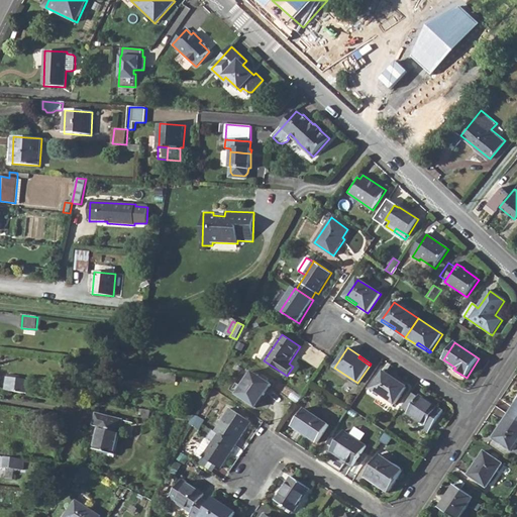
[(149,378),(176,382),(177,374),(150,371),(149,378)]
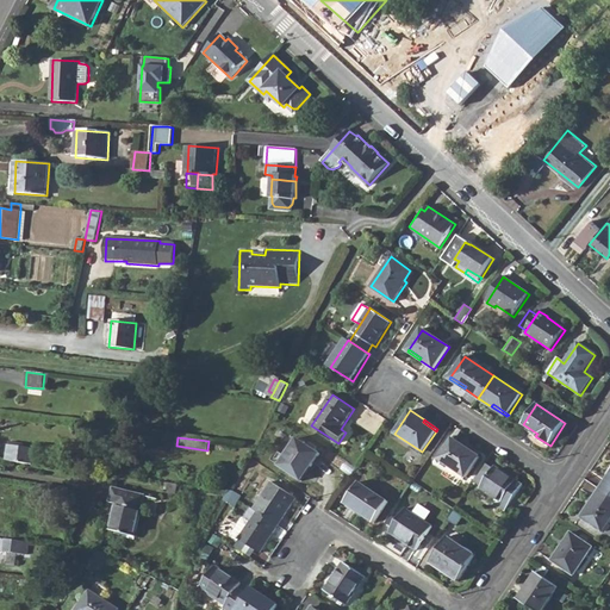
[(297,439),(279,466),(302,480),(310,465),(312,467),(321,453),(297,439)]
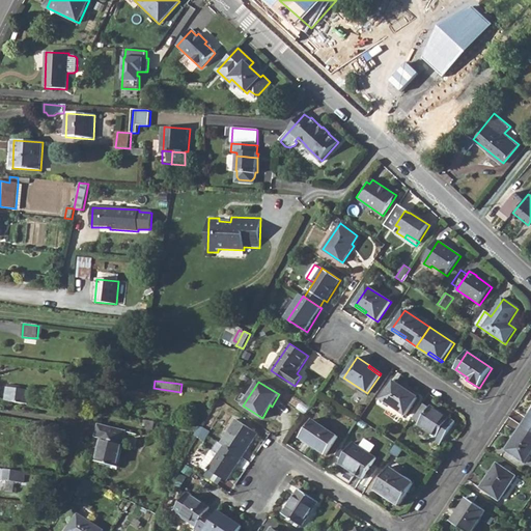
[(393,382),(389,388),(387,392),(381,400),(404,416),(417,397),(393,382)]
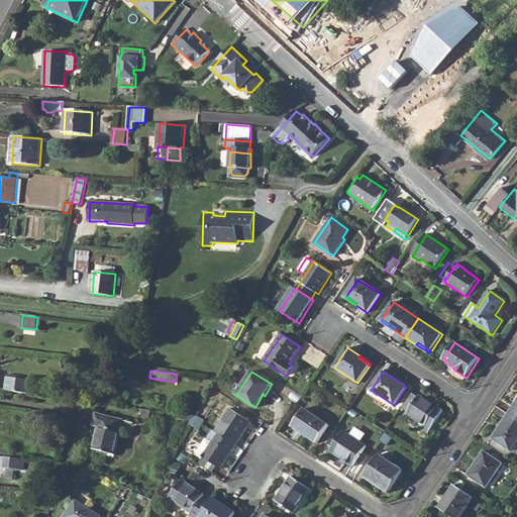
[(7,379),(5,391),(27,394),(29,382),(7,379)]
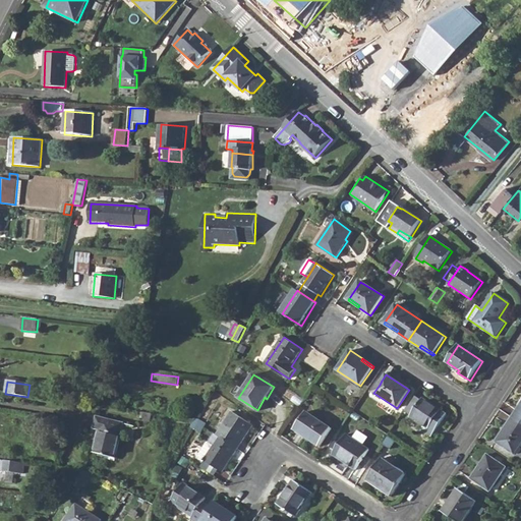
[(257,410),(258,410),(267,399),(265,397),(257,410)]
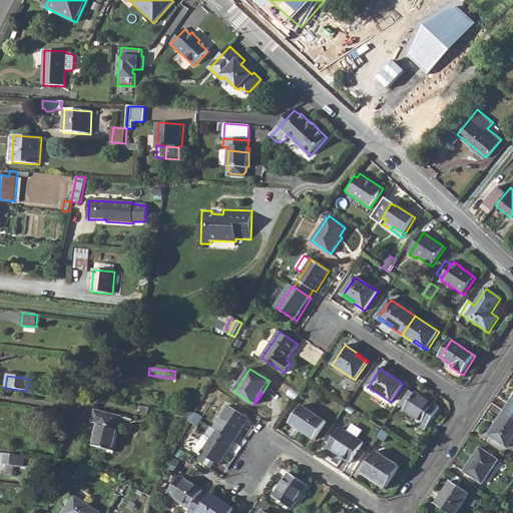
[(414,395),(408,391),(400,403),(406,407),(414,395)]
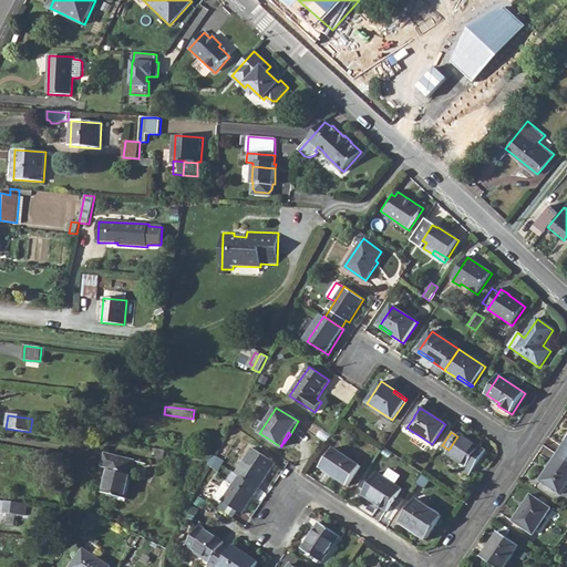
[(449,450),(446,454),(465,467),(463,471),(470,475),(486,451),(460,434),(457,436),(449,450)]
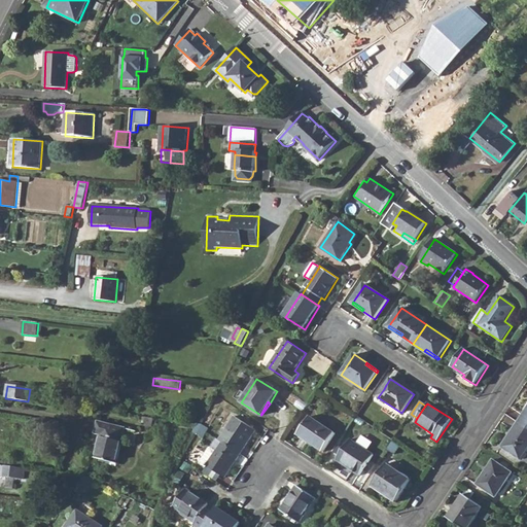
[(526,409),(518,422),(526,428),(526,409)]
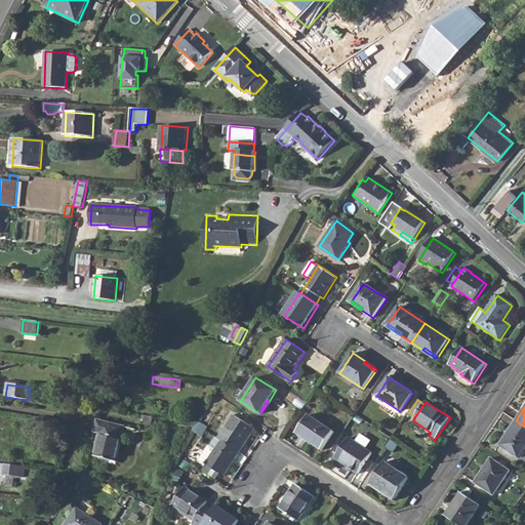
[(234,414),(218,438),(240,452),(255,429),(234,414)]
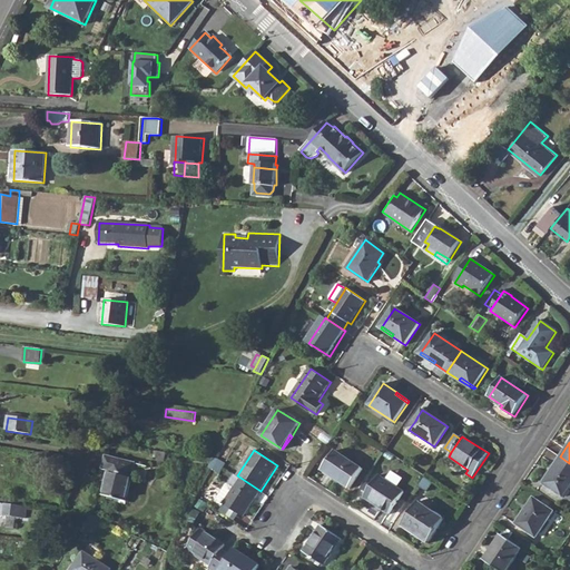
[(336,450),(323,470),(351,489),(364,469),(336,450)]
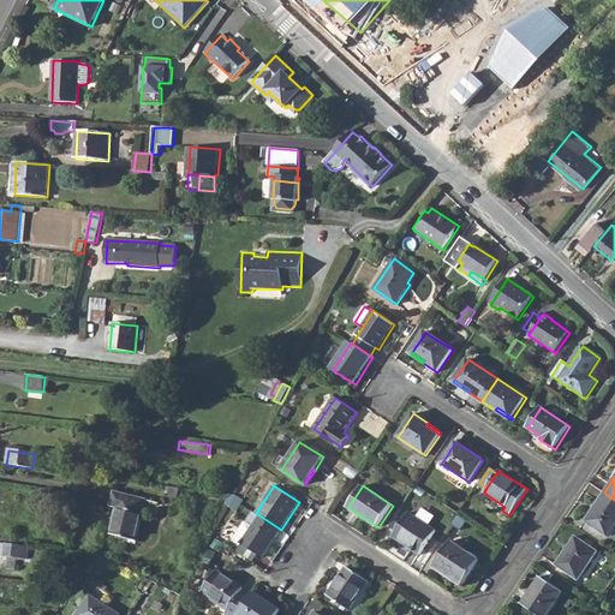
[(147,500),(115,493),(112,506),(119,508),(113,535),(137,541),(147,500)]
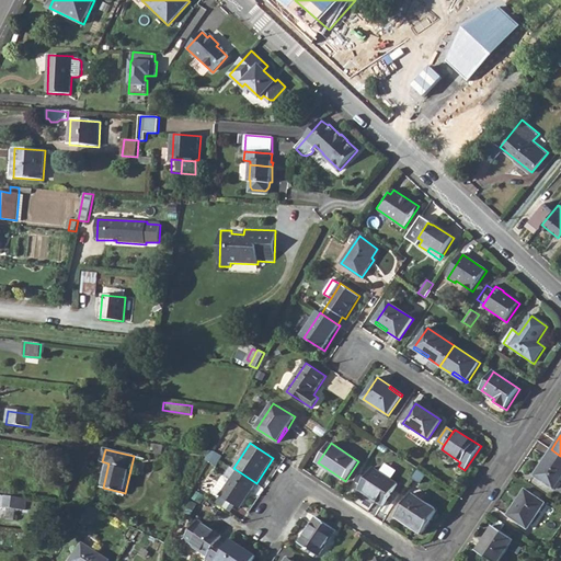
[(554,490),(560,480),(560,456),(551,449),(540,467),(542,468),(536,477),(554,490)]
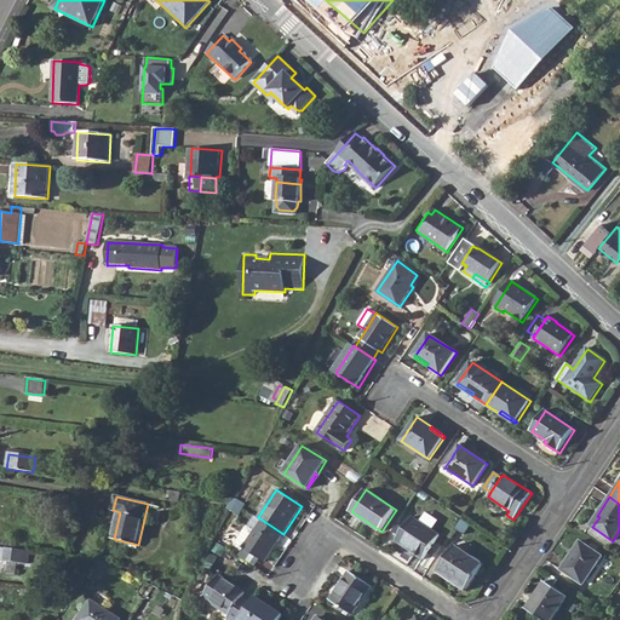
[(231,512),(239,517),(244,509),(236,504),(237,499),(231,499),(225,509),(231,512)]
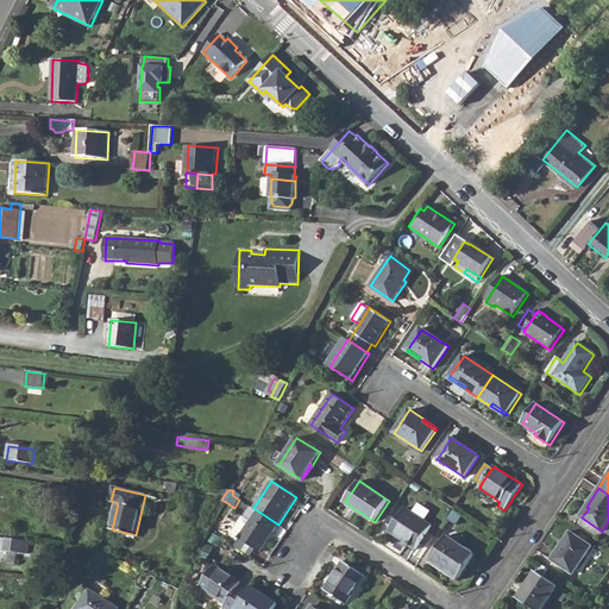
[(276,533),(281,526),(278,525),(253,508),(252,508),(245,518),(248,519),(236,535),(261,552),(268,541),(265,539),(271,531),(276,533)]
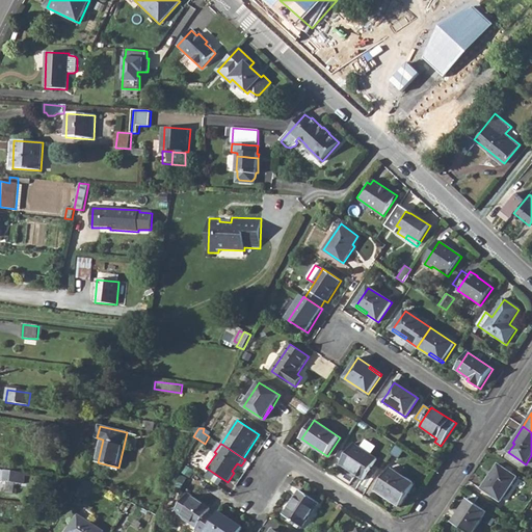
[(352,446),(341,464),(364,480),(376,461),(352,446)]
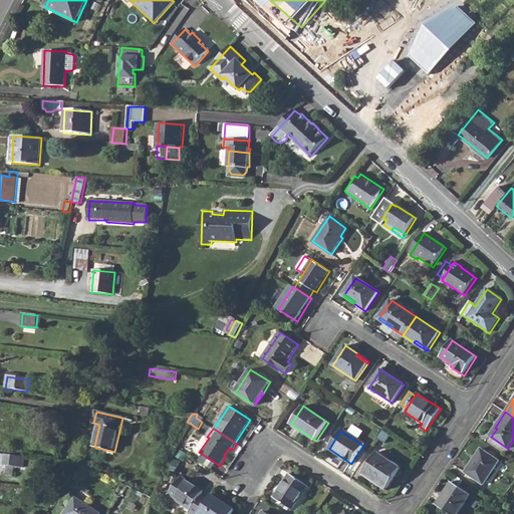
[(175,455),(183,461),(187,454),(178,448),(175,455)]
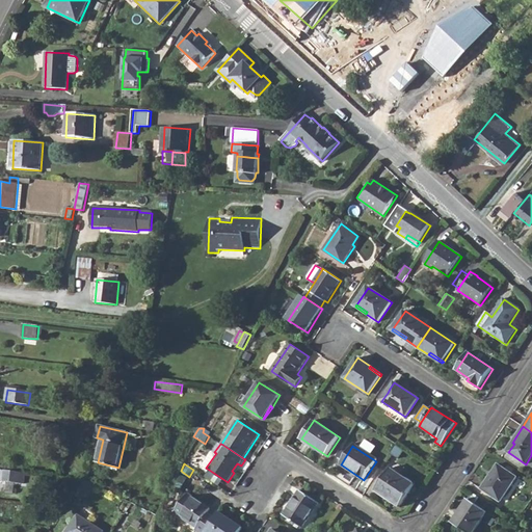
[(500,466),(495,474),(493,473),(482,489),(501,502),(517,477),(500,466)]
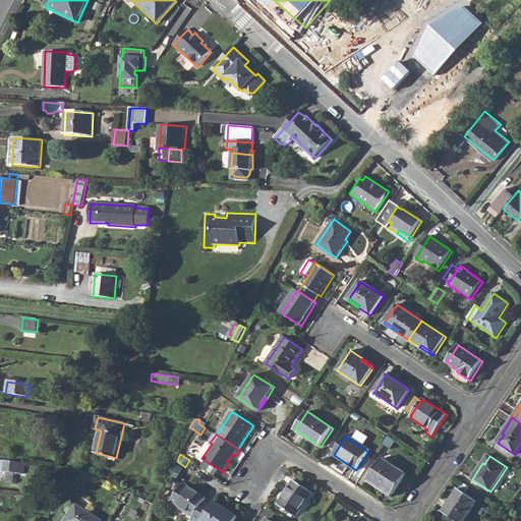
[(383,459),(367,481),(379,489),(381,487),(393,496),(406,475),(383,459)]
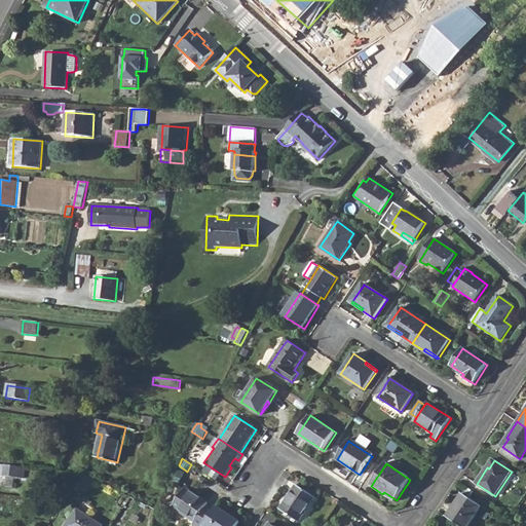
[(25,478),(27,466),(4,464),(3,476),(25,478)]
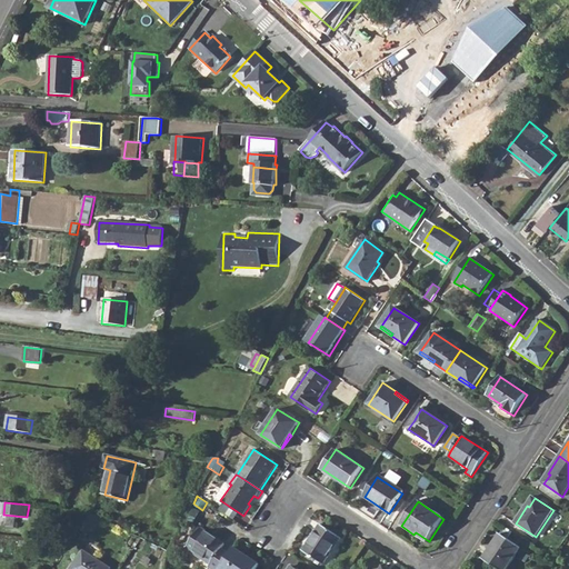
[(325,565),(341,538),(320,525),(303,551),(325,565)]
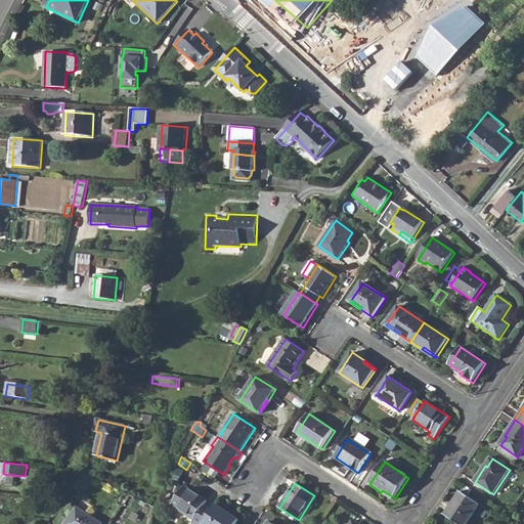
[(194,521),(192,523),(194,523),(203,523),(213,510),(206,505),(209,500),(186,485),(172,506),(194,521)]
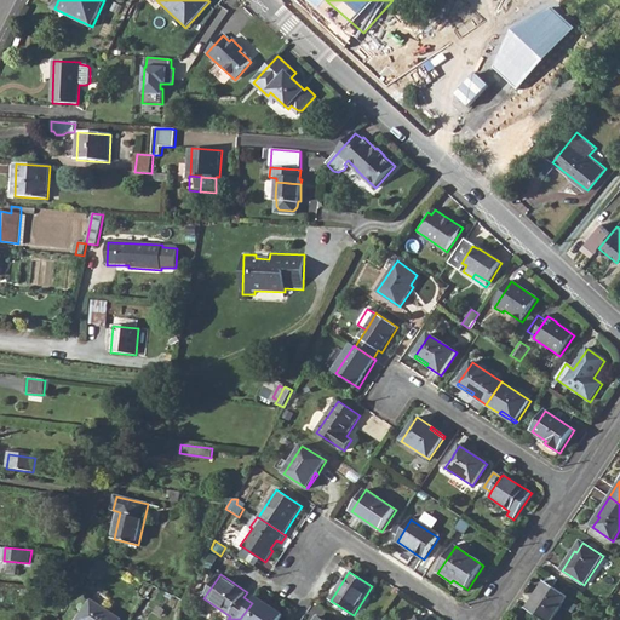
[(451,583),(466,592),(468,590),(453,580),(451,583)]
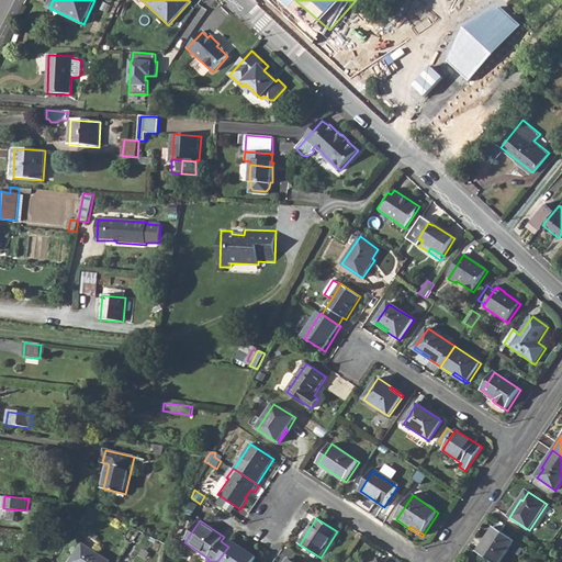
[(497,528),(491,538),(489,537),(478,553),(491,561),(501,561),(515,541),(497,528)]
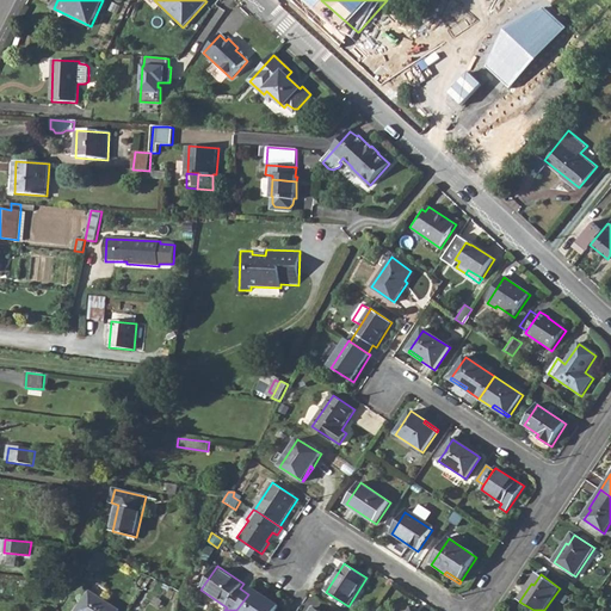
[(253,587),(248,594),(236,610),(276,610),(278,609),(267,602),(270,598),(253,587)]
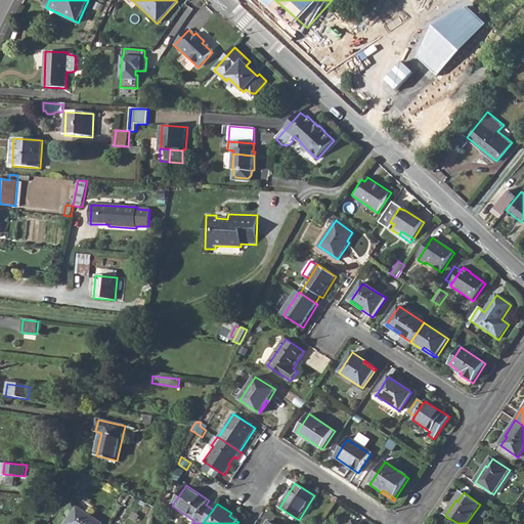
[(78,507),(66,523),(101,523),(102,523),(78,507)]
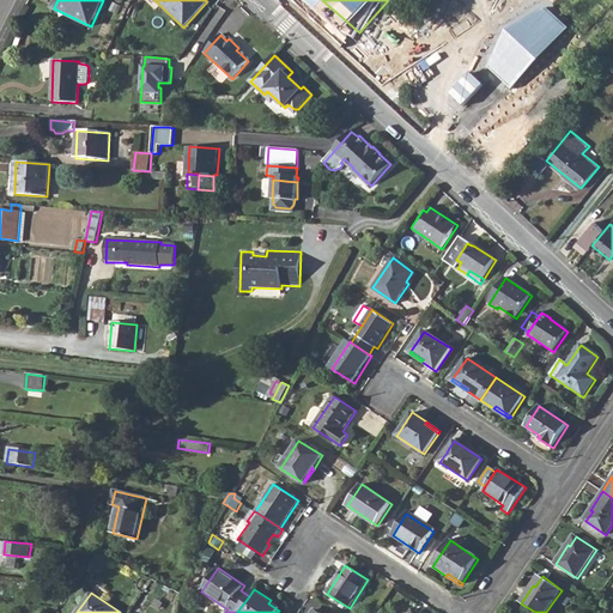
[(268,604),(279,611),(281,607),(271,600),(268,604)]
